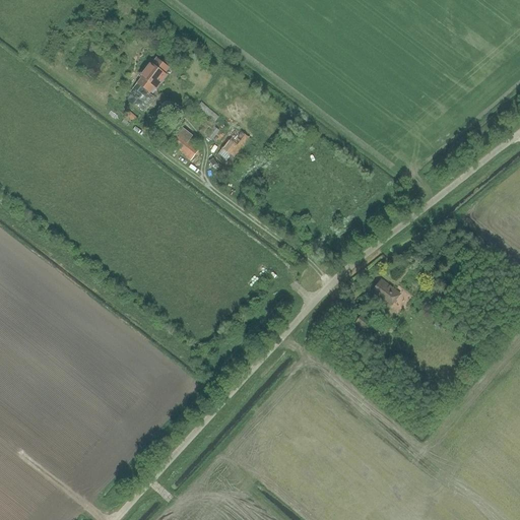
[(138,83),(131,92),(138,99),(145,89),(149,92),(153,86),(156,88),(167,75),(164,74),(169,68),(156,59),(152,65),(150,63),(140,76),(142,78),(139,83),(138,82),(137,83),(138,83)]
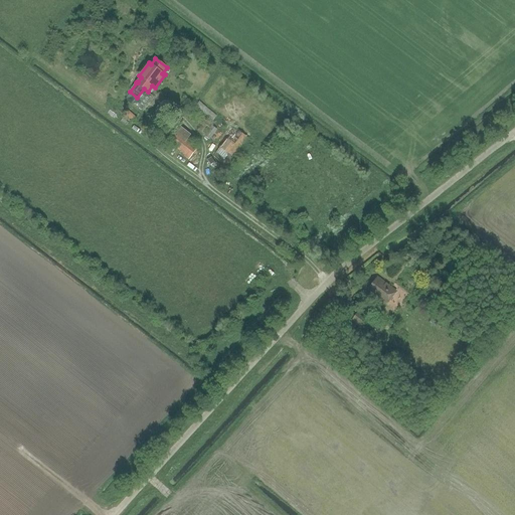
[(189,160),(199,147),(188,139),(191,135),(173,121),(168,129),(162,136),(165,138),(163,140),(170,145),(170,144),(183,153),(183,154),(184,155),(184,156),(189,160)]
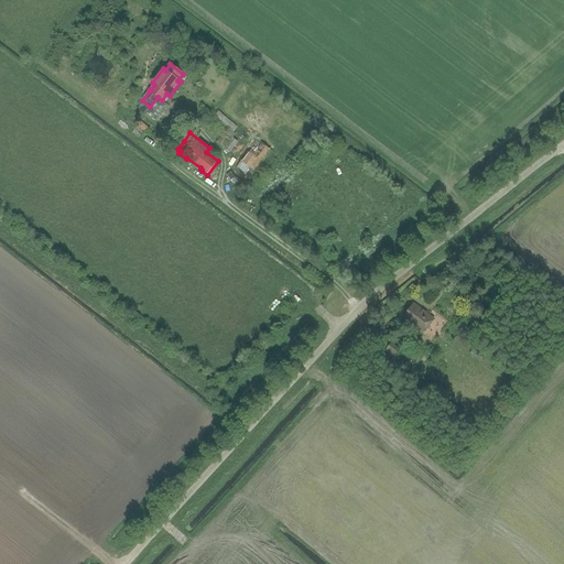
[(248,182),(272,151),(253,137),(237,158),(241,161),(235,171),(248,182)]
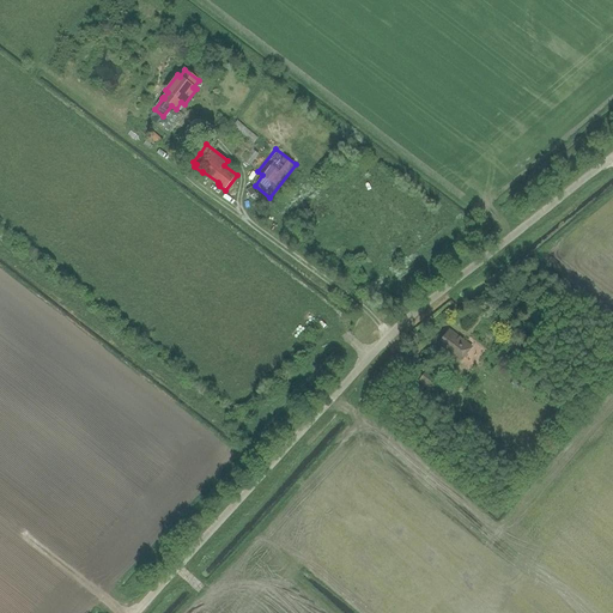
[(249,167),(259,155),(253,150),(243,162),(249,167)]
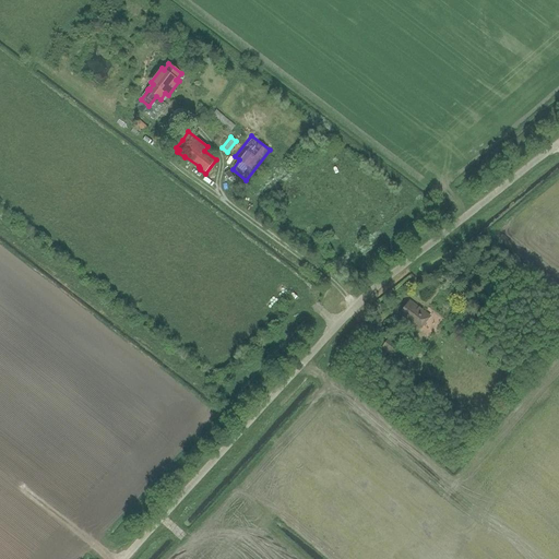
[(419,331),(430,317),(409,301),(399,316),(419,331)]
